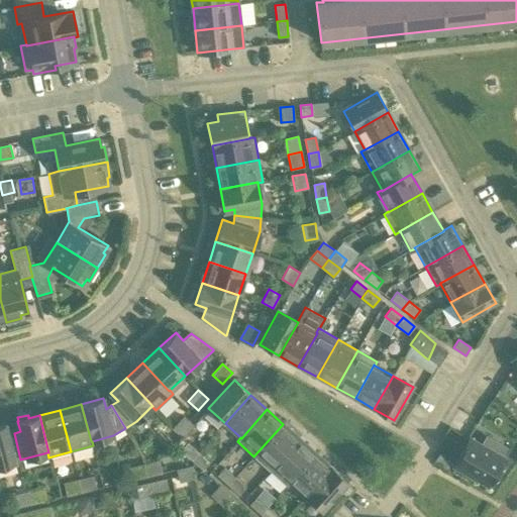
[(183,436),(193,425),(184,416),(173,427),(183,436)]
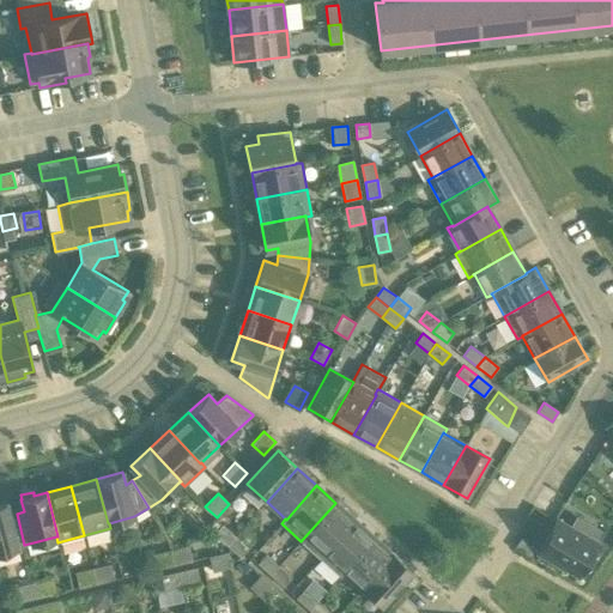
[(6,503),(0,504),(0,551),(24,545),(17,514),(10,515),(6,503)]
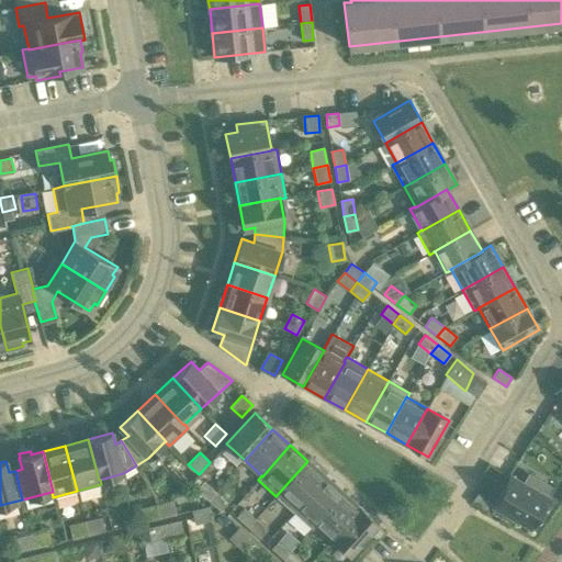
[(307,461),(276,496),(293,512),(325,476),(307,461)]
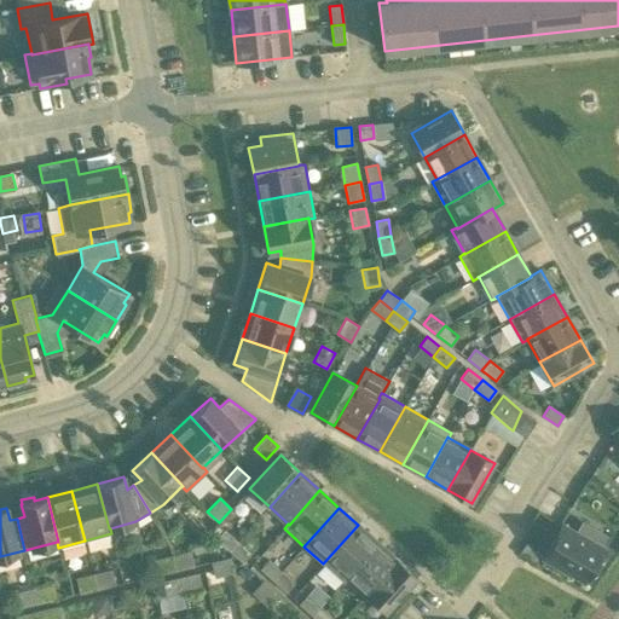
[(603,548),(561,524),(543,557),(585,580),(603,548)]
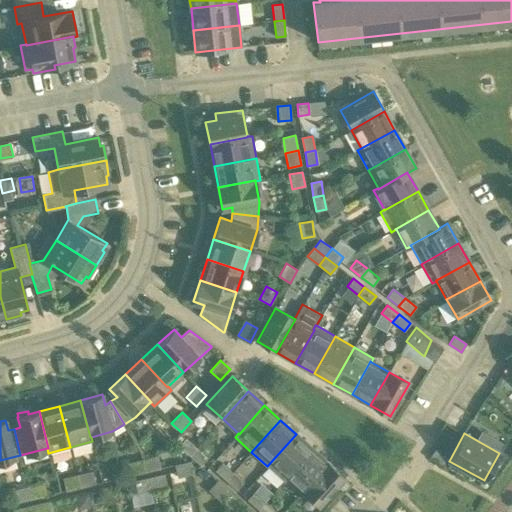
[(296,434),(267,466),(284,481),(287,478),(287,477),(312,449),(296,434)]
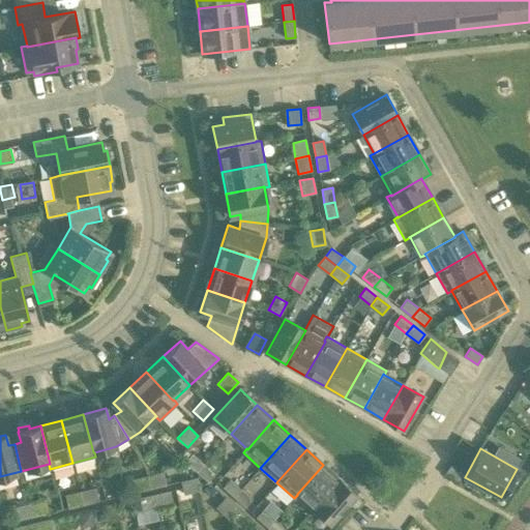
[(197,472),(204,464),(193,453),(185,462),(197,472)]
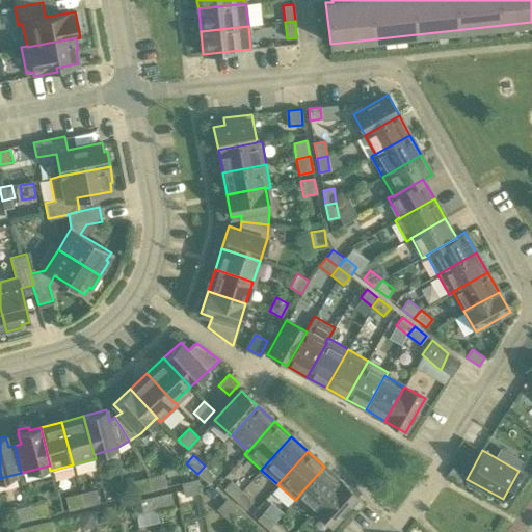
[(215,476),(205,466),(197,474),(209,483),(215,476)]
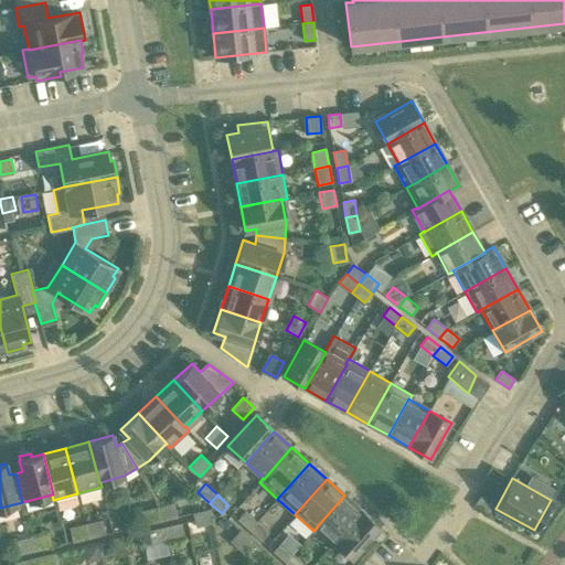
[(492,502),(481,494),(473,504),(486,512),(492,502)]
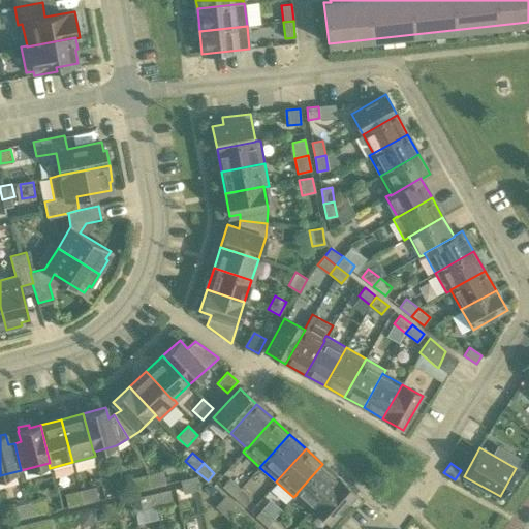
[(339,478),(322,464),(297,493),(297,494),(313,508),(339,478)]
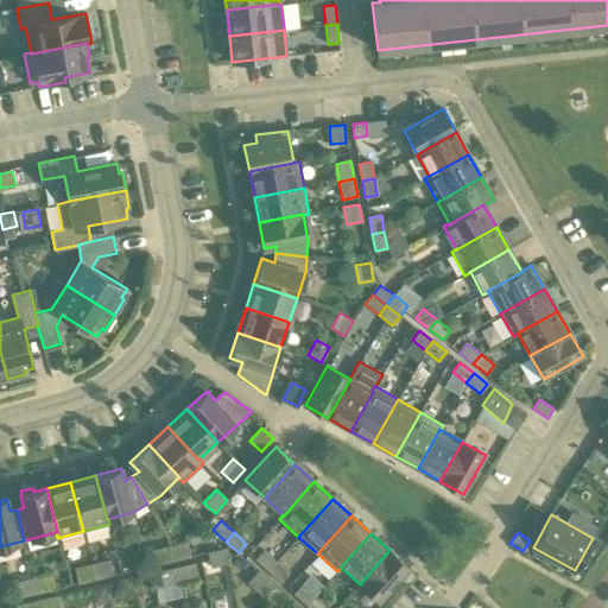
[(187,542),(169,545),(172,561),(190,556),(187,542)]
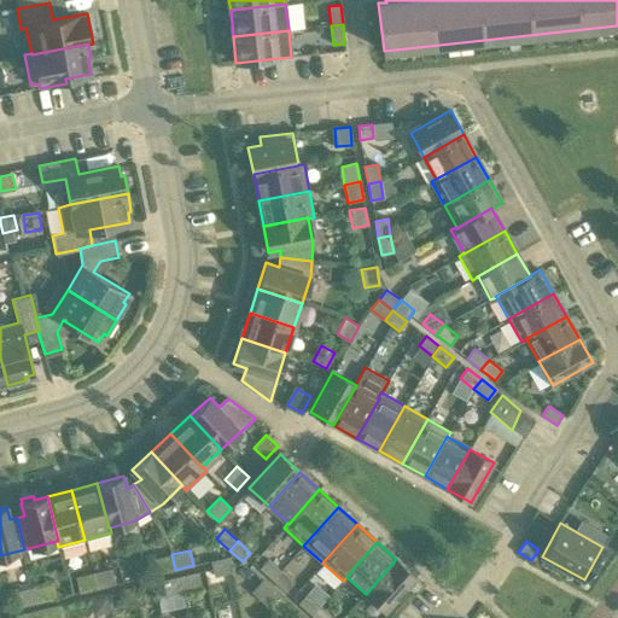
[(175,570),(172,554),(155,559),(158,573),(175,570)]
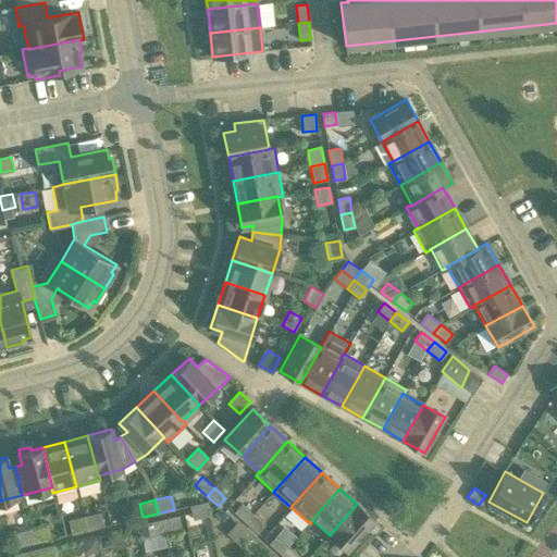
[(193,519),(209,516),(206,502),(190,506),(193,519)]
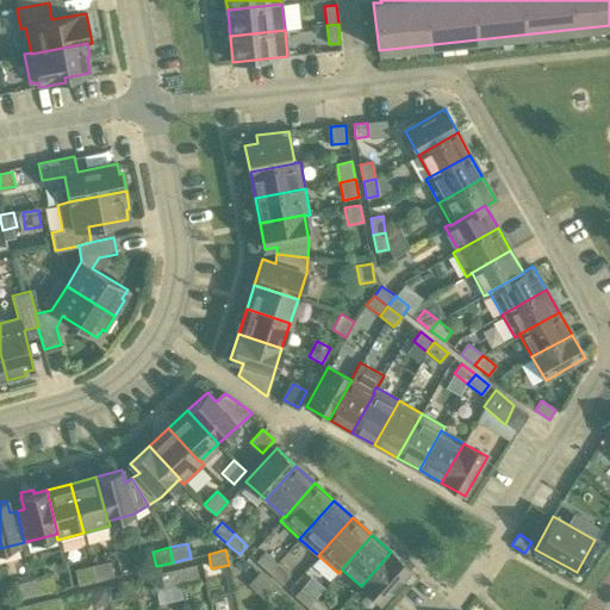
[(269,572),(278,564),(265,552),(256,560),(269,572)]
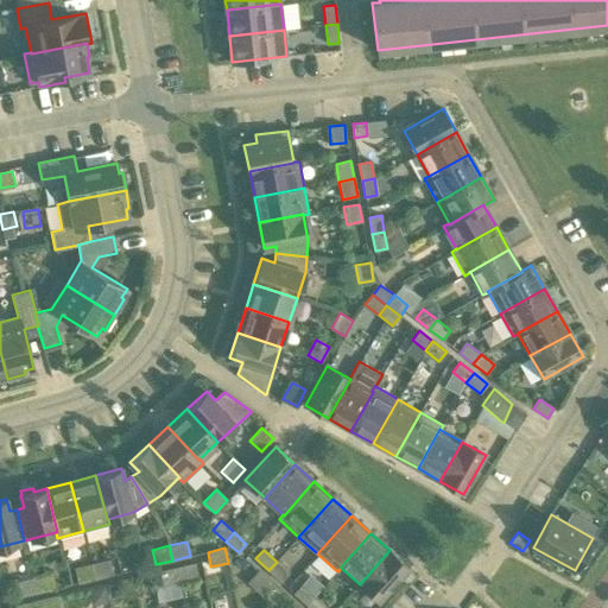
[(410,569),(390,550),(360,584),(379,602),(410,569)]
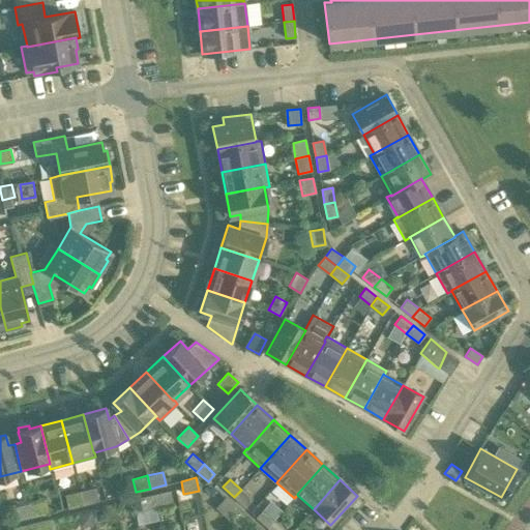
[(95,488),(80,491),(84,504),(98,501),(95,488)]
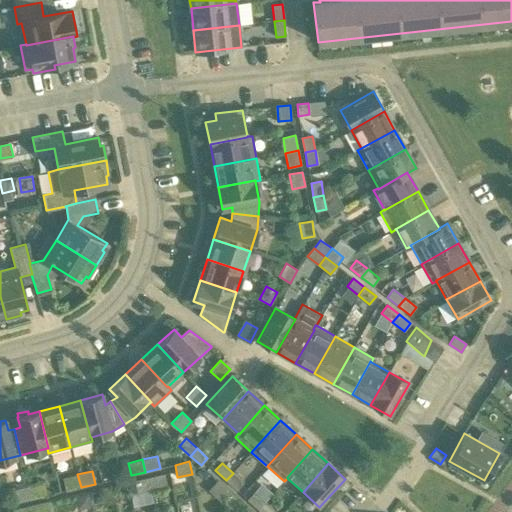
[(243,482),(233,473),(226,480),(237,490),(243,482)]
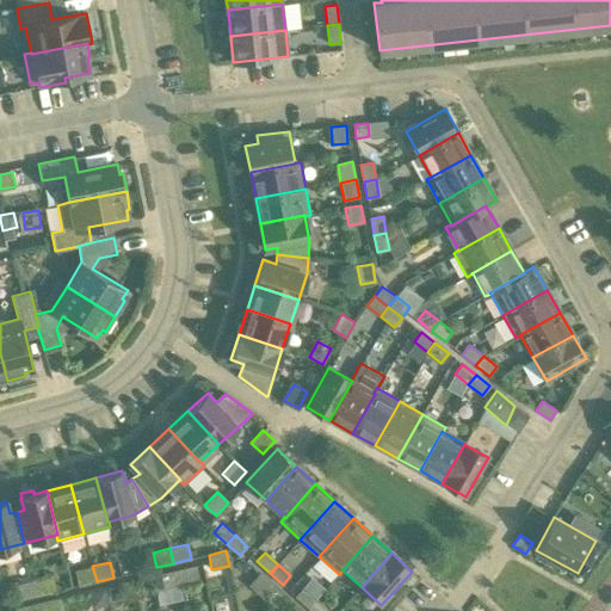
[(97,581),(92,566),(75,571),(79,586),(97,581)]
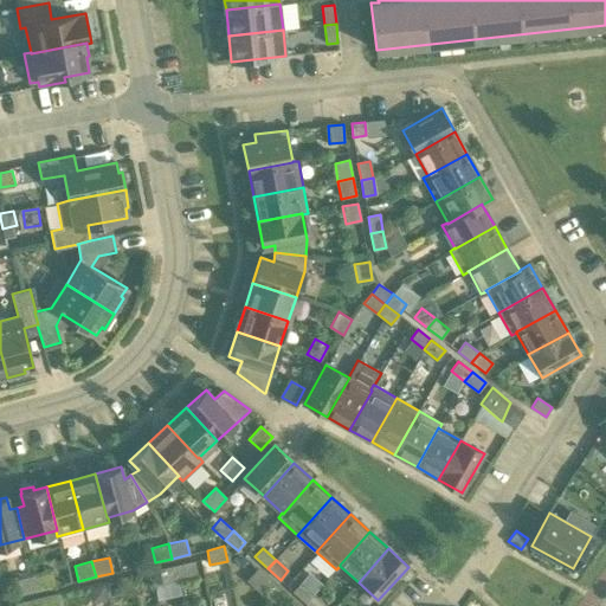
[(194,561),(176,565),(180,580),(198,577),(194,561)]
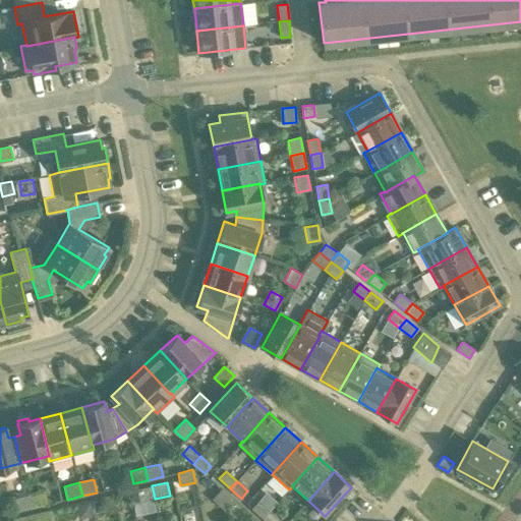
[(155,499),(152,485),(136,489),(139,503),(155,499)]
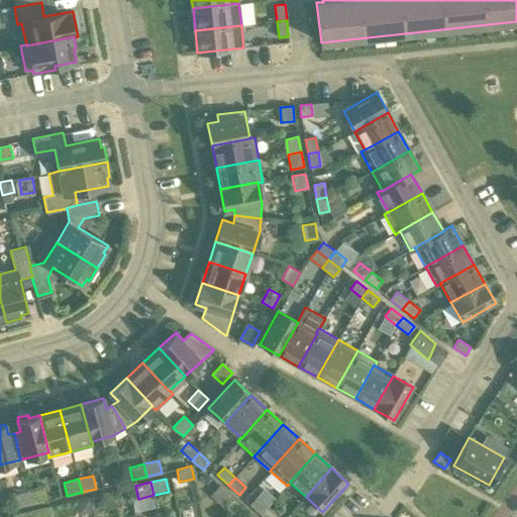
[(221,505),(230,495),(219,485),(210,495),(221,505)]
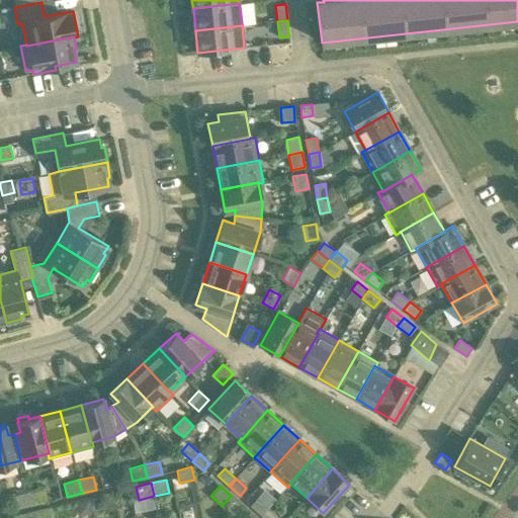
[(44,489),(29,492),(32,505),(48,501),(44,489)]
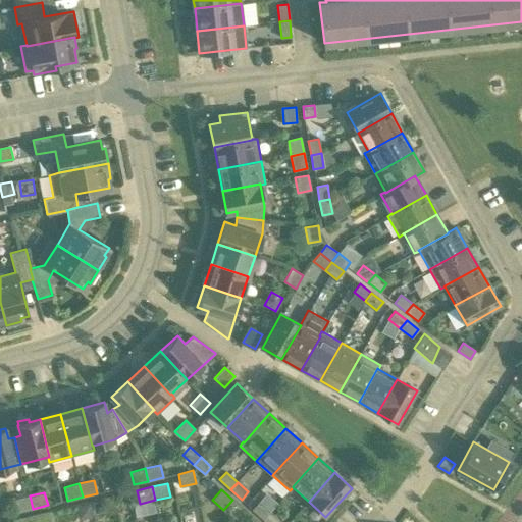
[(33,509),(30,496),(14,500),(17,512),(33,509)]
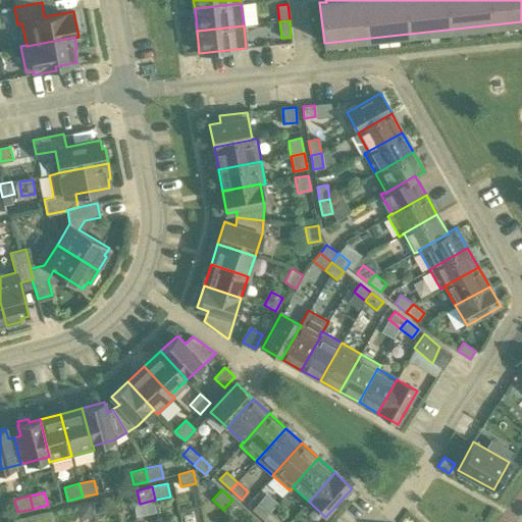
[(94,514),(105,512),(103,500),(92,503),(94,514)]
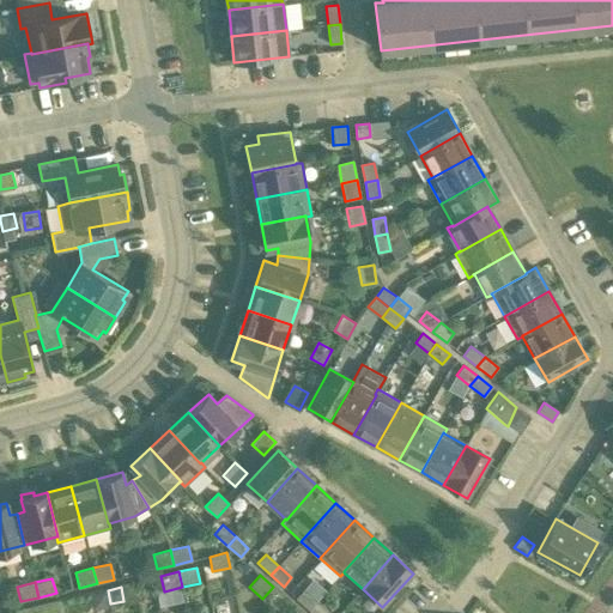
[(309,610),(317,601),(304,589),(296,598),(309,610)]
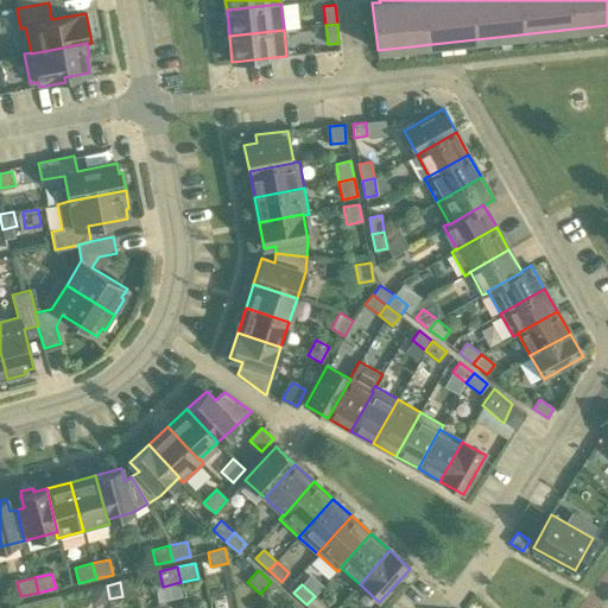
[(92,606),(108,602),(105,586),(88,589),(92,606)]
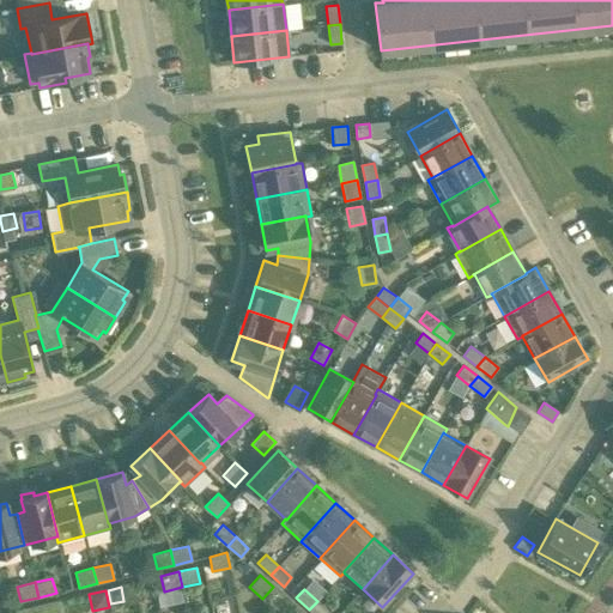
[(14,611),(14,612),(60,612),(59,601),(42,604),(14,611)]
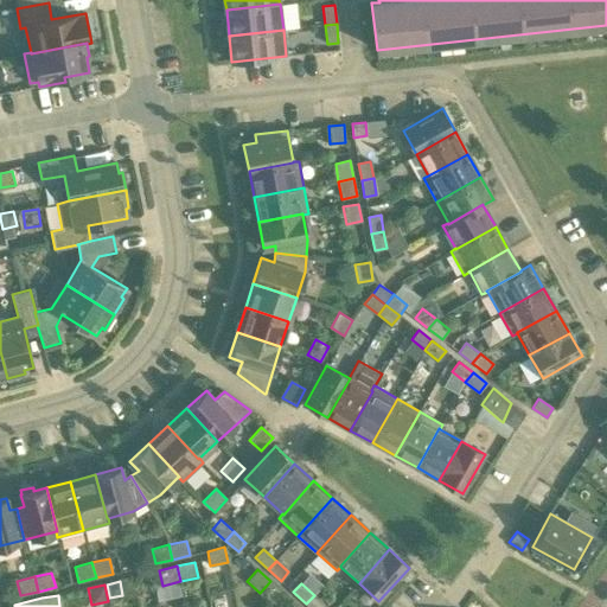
[(314,595),(306,604),(308,606),(325,606),(326,606),(314,595)]
